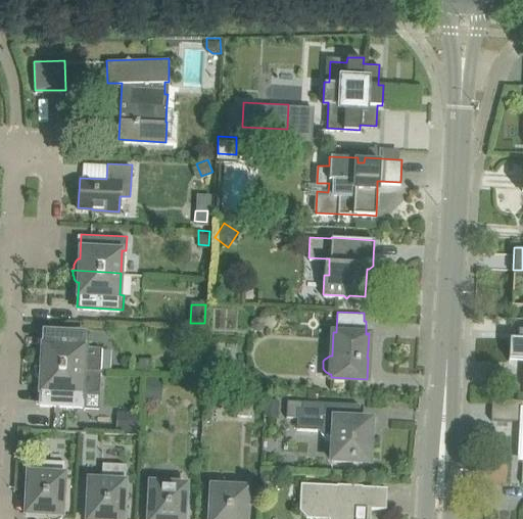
[(250,317),(250,323),(254,327),(260,327),(265,324),(265,318),(262,314),(255,314),(250,317)]
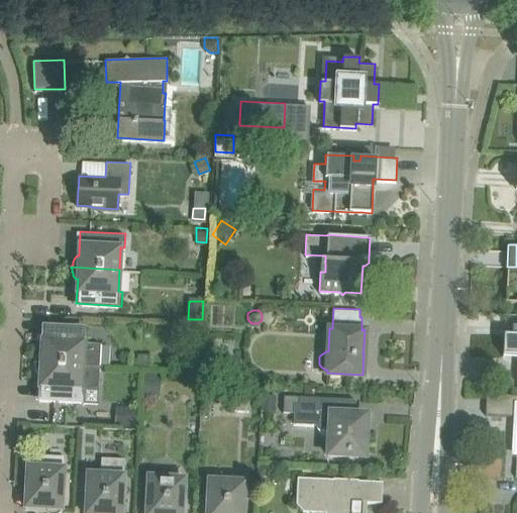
[(504,333),(503,354),(504,354),(516,354),(516,325),(512,325),(512,334),(505,334),(505,333),(504,333)]
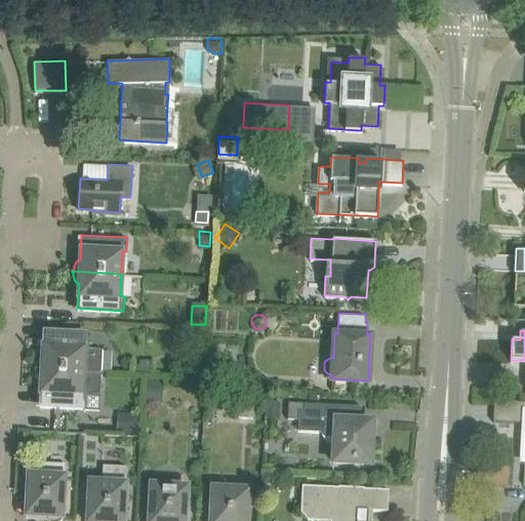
[(34,367),(98,371),(98,355),(96,349),(91,347),(88,346),(88,344),(89,336),(89,333),(43,331),(42,348),(42,356),(40,356),(38,358),(37,361),(36,364),(35,367),(34,367)]
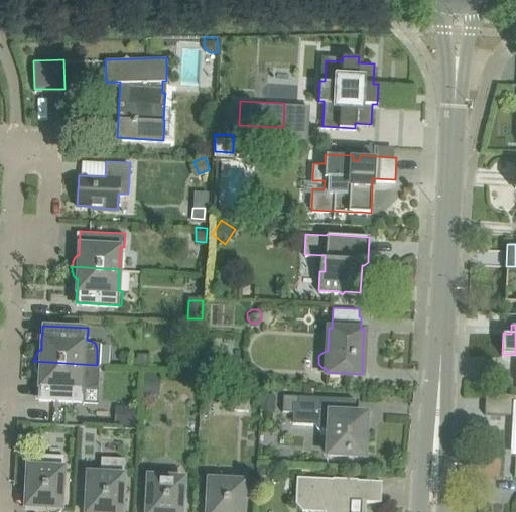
[(137,356),(136,365),(150,365),(151,352),(137,351),(137,356)]
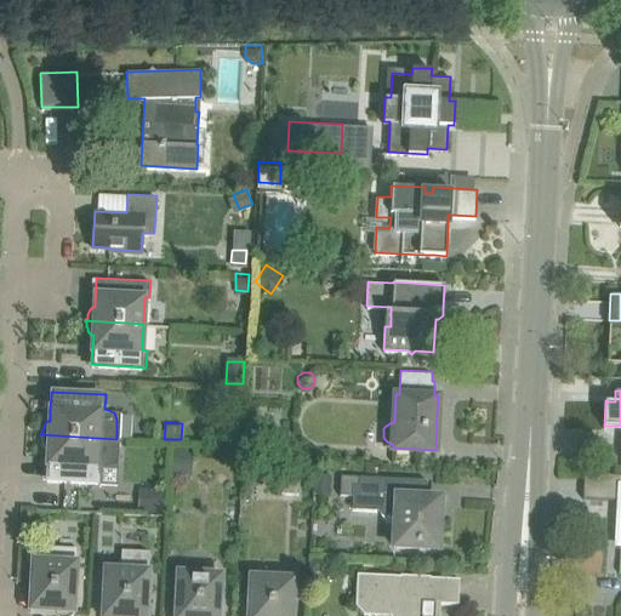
[(40,434),(40,435),(41,435),(41,439),(43,443),(44,446),(46,449),(49,449),(47,458),(46,479),(101,482),(102,463),(115,462),(117,439),(40,434)]
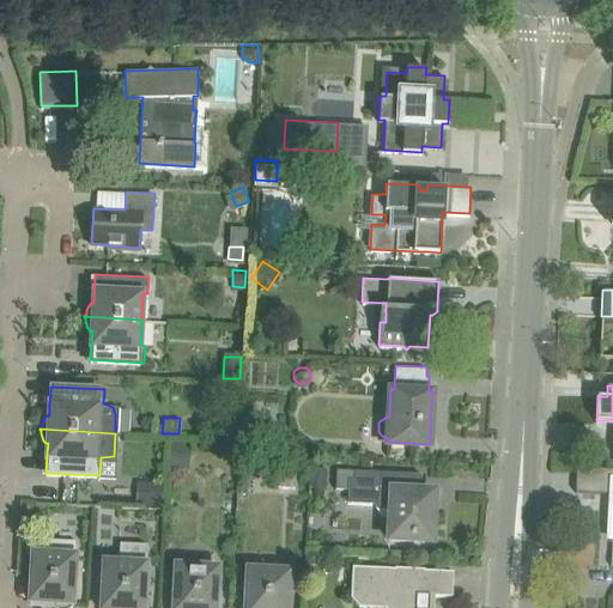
[(170,439),(170,464),(190,464),(190,441),(170,439)]
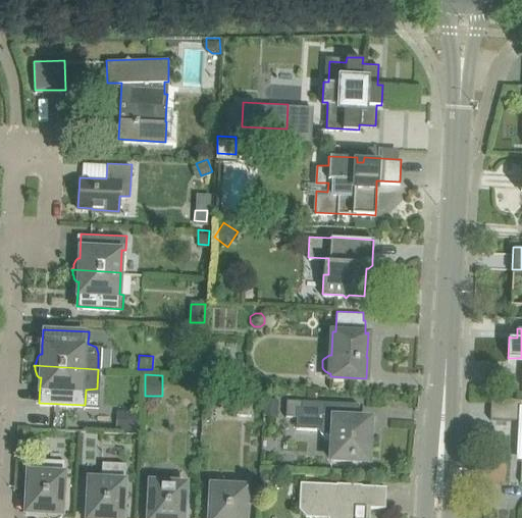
[(238,395),(237,413),(251,414),(252,396),(238,395)]
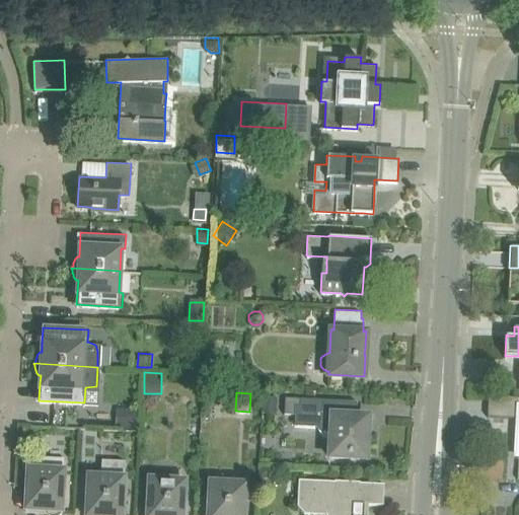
[(518,395),(488,393),(487,415),(518,416),(518,435),(518,451),(518,395)]
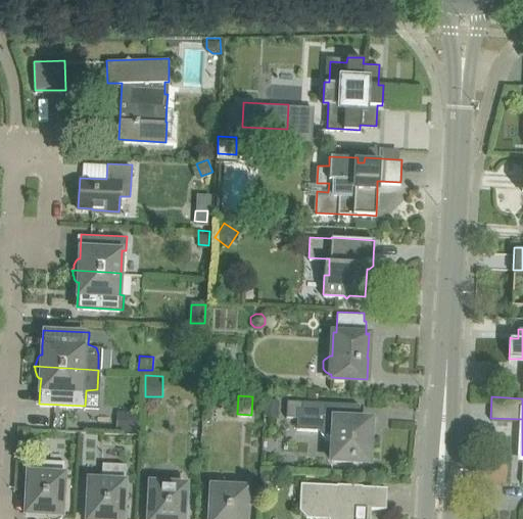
[(265,398),(265,414),(278,415),(279,398),(265,398)]
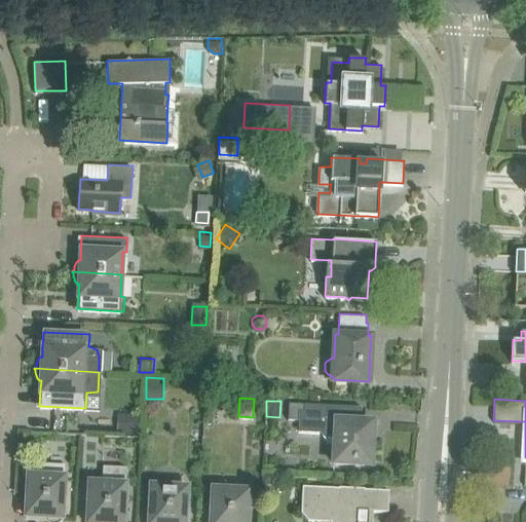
[(335,441),(334,461),(352,462),(353,458),(371,459),(372,435),(368,435),(369,426),(373,427),(373,420),(361,420),(362,405),(289,402),(289,417),(298,418),(298,430),(324,431),(324,433),(325,435),(327,436),(328,438),(329,439),(331,440),(333,441),(335,441)]
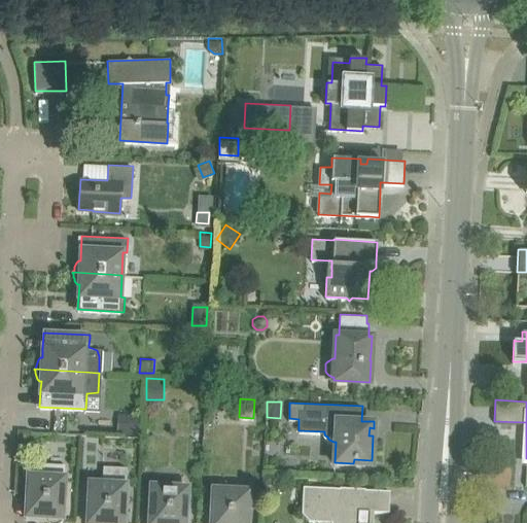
[(124,411),(123,432),(140,433),(141,412),(124,411)]
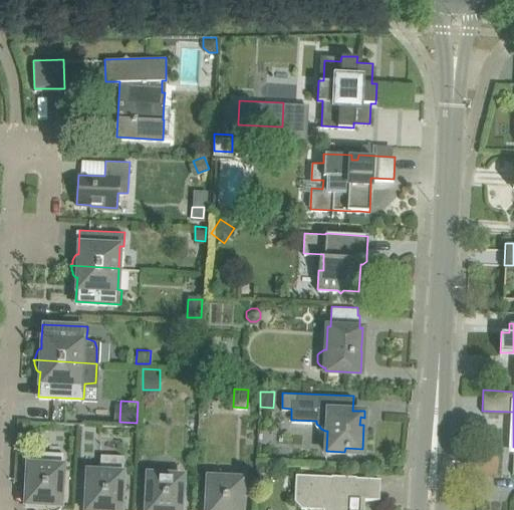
[(57,509),(58,509),(59,509),(60,507),(61,505),(63,452),(40,451),(40,459),(27,458),(25,503),(45,504),(46,506),(46,508),(47,508),(47,509),(48,509),(57,509)]
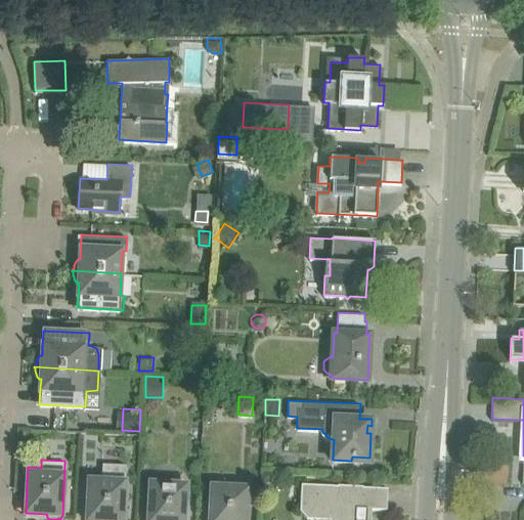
[(89,474),(86,519),(123,519),(126,465),(103,463),(102,475),(89,474)]
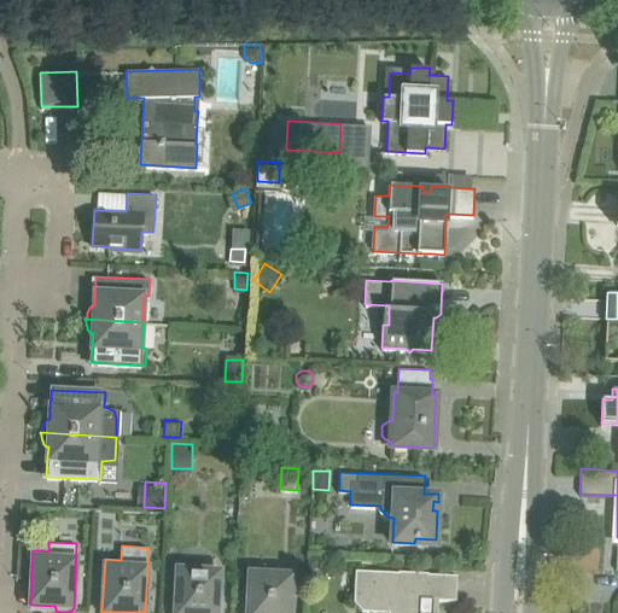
[(308,552),(307,565),(322,566),(324,553),(308,552)]
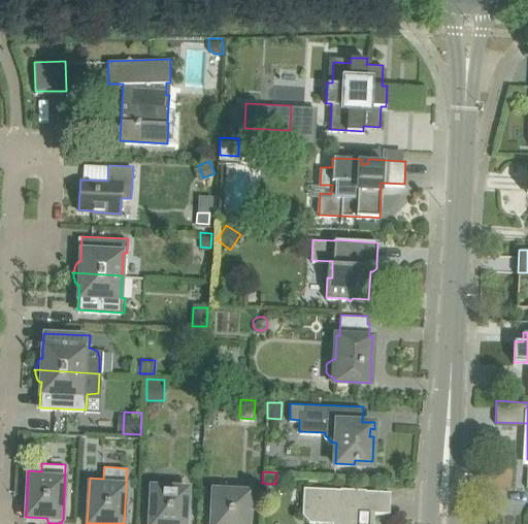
[(186,523),(188,488),(165,486),(165,482),(152,482),(149,523),(186,523)]
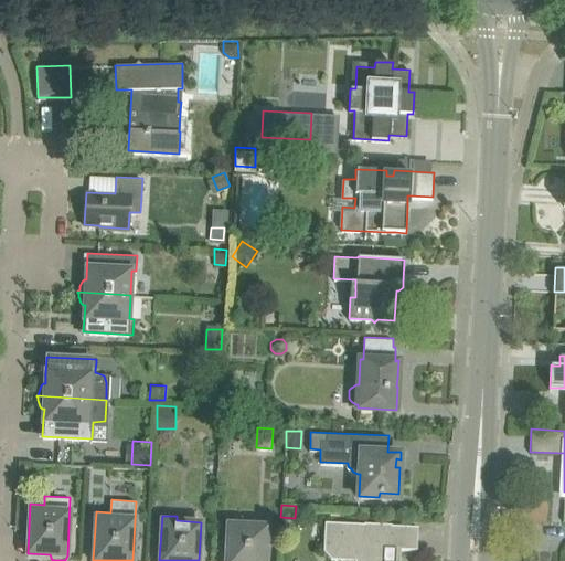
[(265,560),(267,526),(246,525),(243,524),(243,520),(228,519),(225,560),(265,560)]
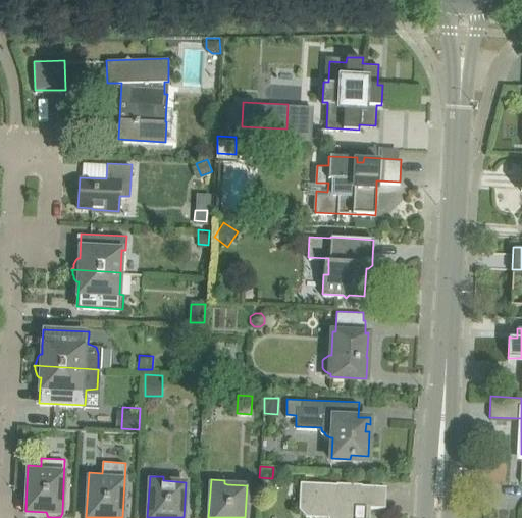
[(328,516),(327,517),(365,517),(366,506),(385,507),(386,485),(362,484),(362,483),(336,482),(300,480),(299,507),(306,515),(328,516)]
